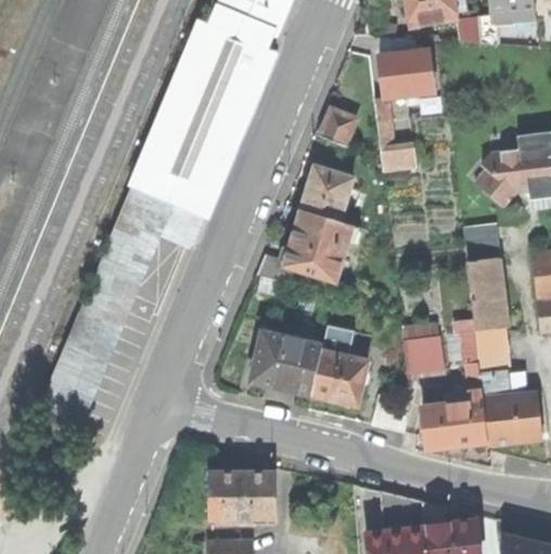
[(148,168),(201,190),(217,151),(233,111),(250,71),(267,31),(270,33),(284,0),(217,0),(213,10),(148,168)]
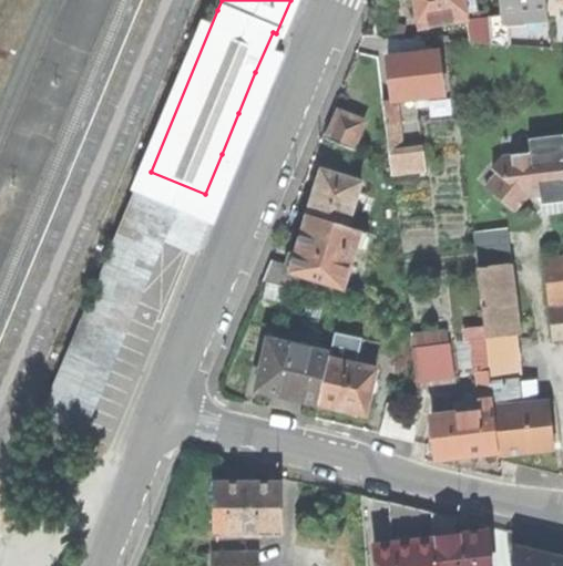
[(410,0),(411,2),(416,26),(464,18),(463,11),(474,9),(472,0),(410,0)]
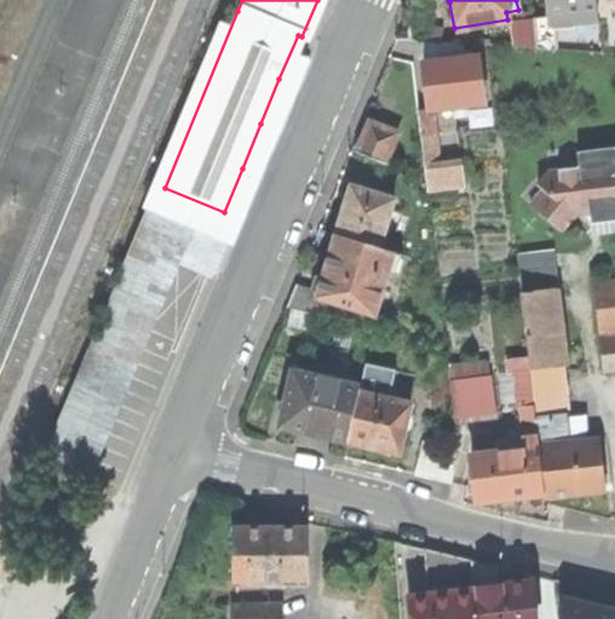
[(546,0),(549,15),(550,22),(596,19),(593,0),(546,0)]
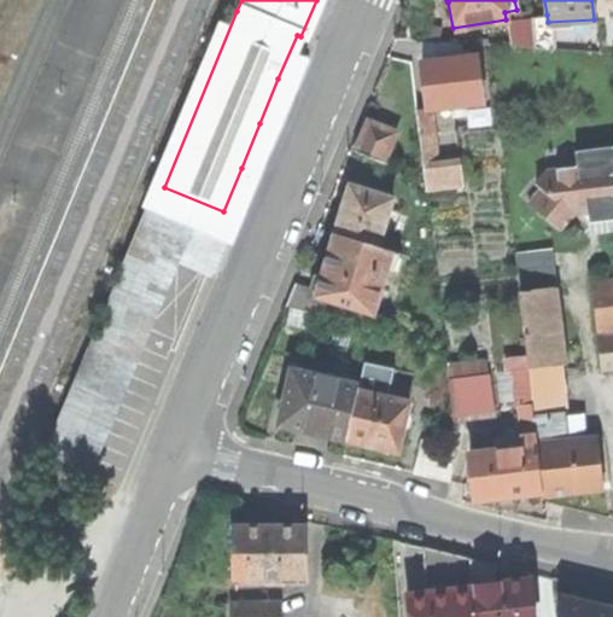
[(550,47),(548,22),(547,15),(530,17),(532,46),(550,47)]
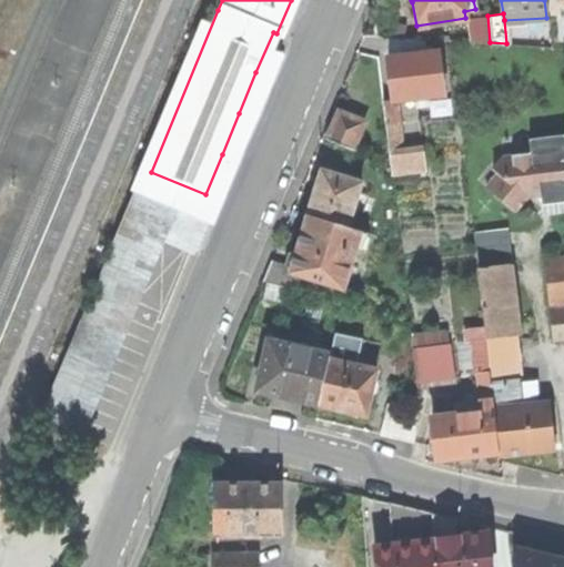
[(485,39),(483,16),(466,18),(469,41),(485,39)]
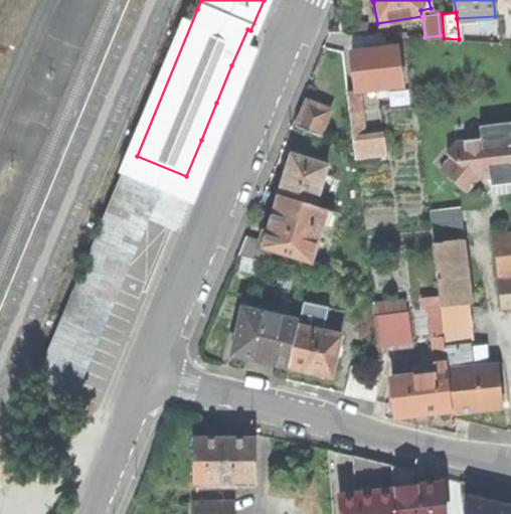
[(348,31),(350,51),(383,47),(381,33),(348,31)]
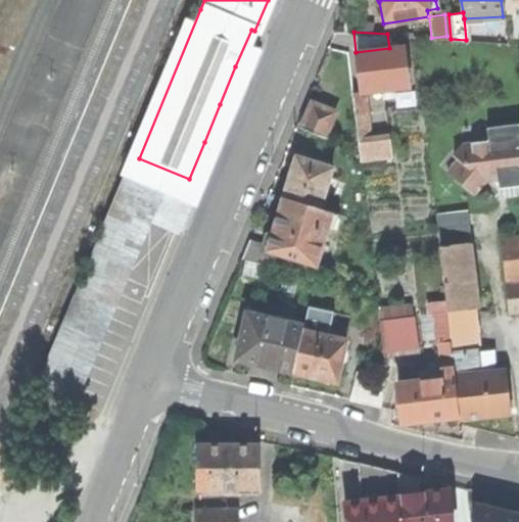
[(358,70),(360,90),(363,90),(406,85),(400,47),(389,48),(356,52),(358,70)]
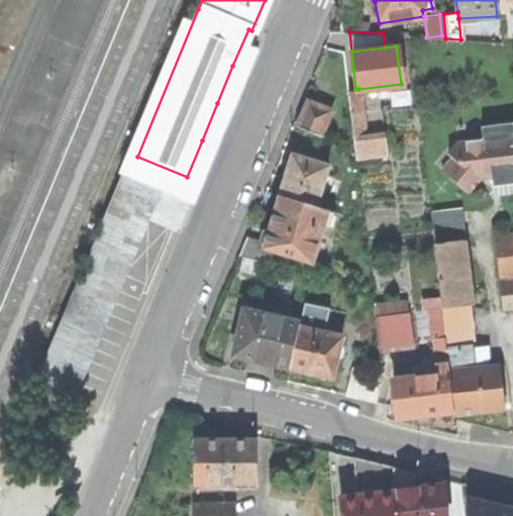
[(348,111),(362,110),(358,89),(355,89),(346,90),(348,111)]
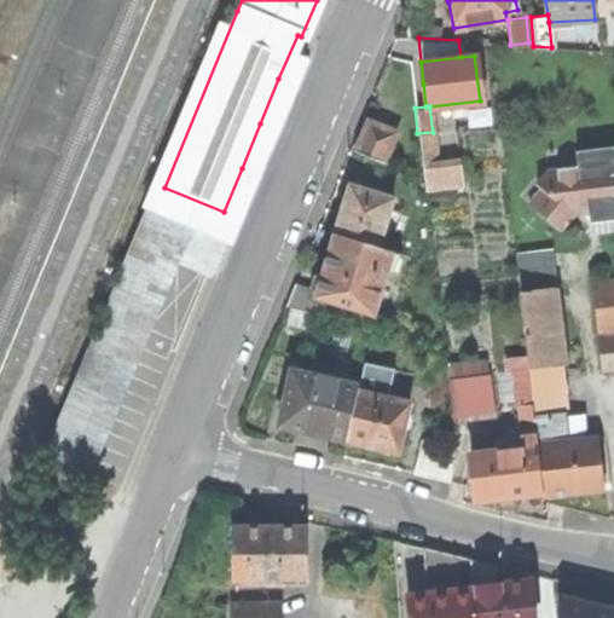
[(366,120),(353,151),(381,162),(394,132),(366,120)]
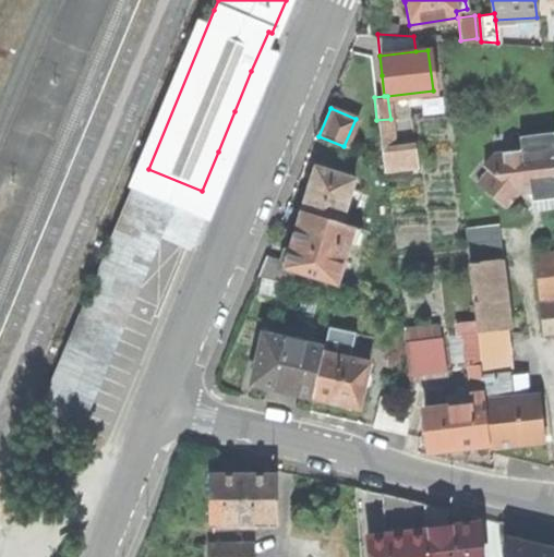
[(390,119),(376,120),(380,149),(394,147),(390,119)]
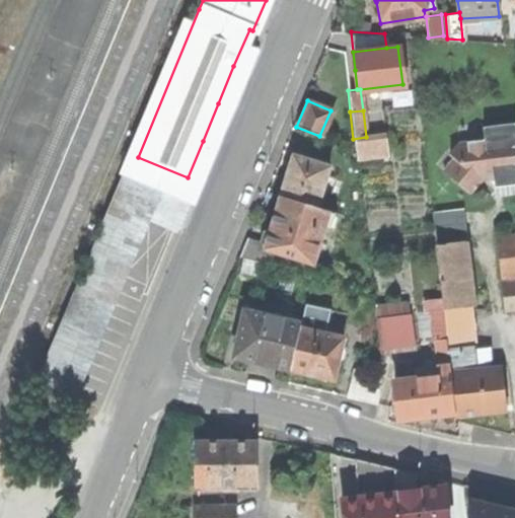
[(366,137),(353,139),(354,150),(355,157),(385,153),(382,129),(371,130),(372,137),(366,137)]
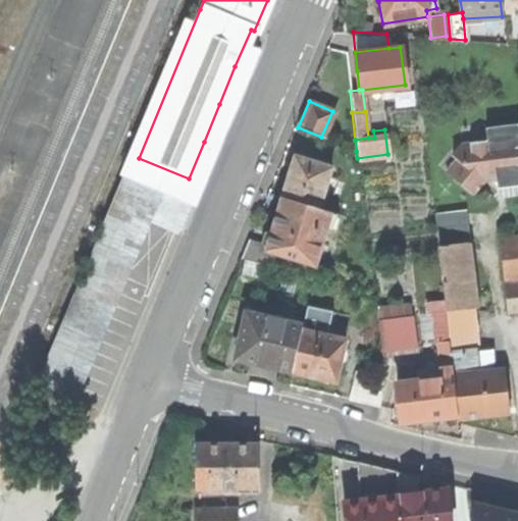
[(445,171),(473,194),(482,180),(506,177),(505,173),(514,173),(513,165),(517,164),(517,163),(516,146),(502,147),(489,139),(461,143),(452,154),(461,161),(451,173),(446,170),(445,171)]
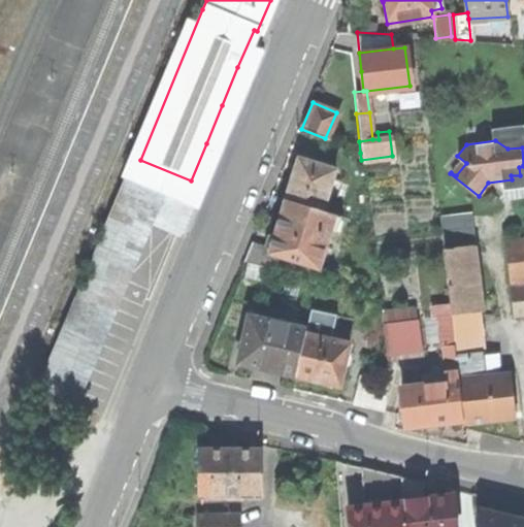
[(333,169),(297,158),(293,169),(291,177),(289,186),(285,198),(321,209),(326,193),(330,177),(333,169)]
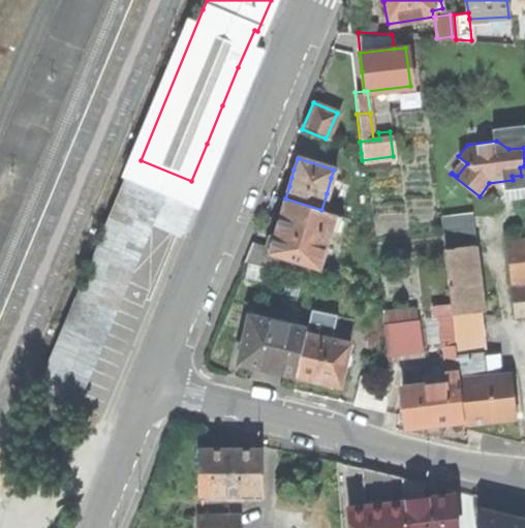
[(171,229),(191,181),(141,160),(41,400),(66,411),(147,220),(171,229)]
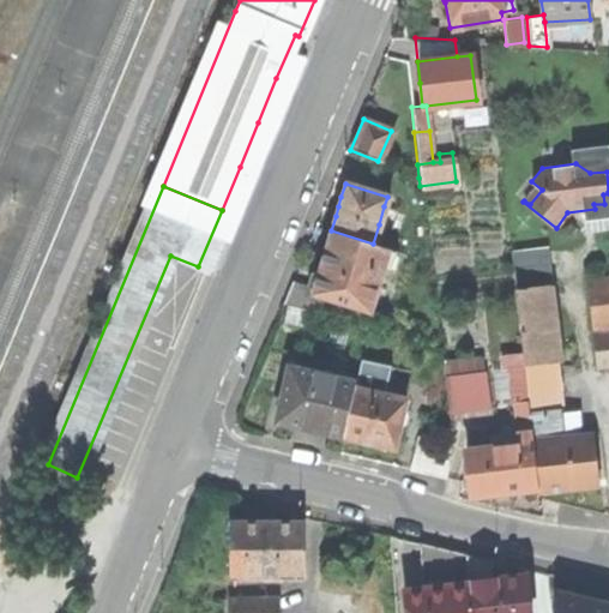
[(396,210),(384,206),(379,224),(390,228),(396,210)]
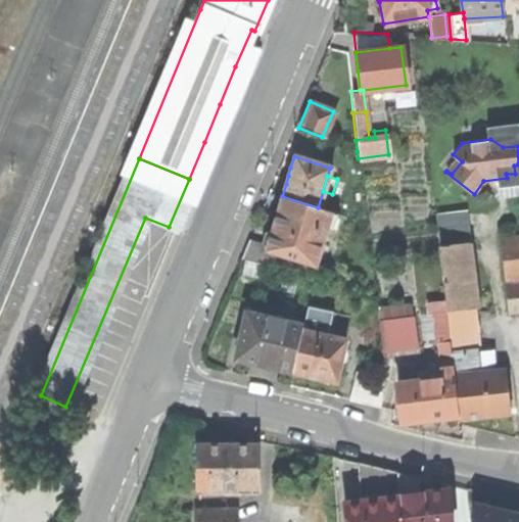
[(318,207),(282,196),(279,206),(277,214),(272,231),(264,232),(261,241),(266,248),(266,250),(273,253),(315,266),(331,211),(318,207)]
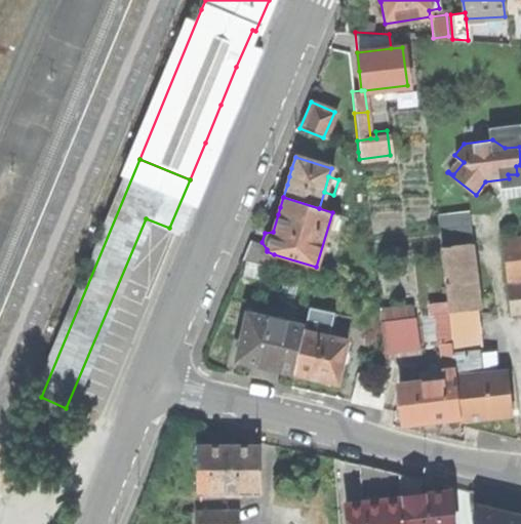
[(480,308),(471,226),(439,229),(446,298),(448,312),(467,309),(480,308)]
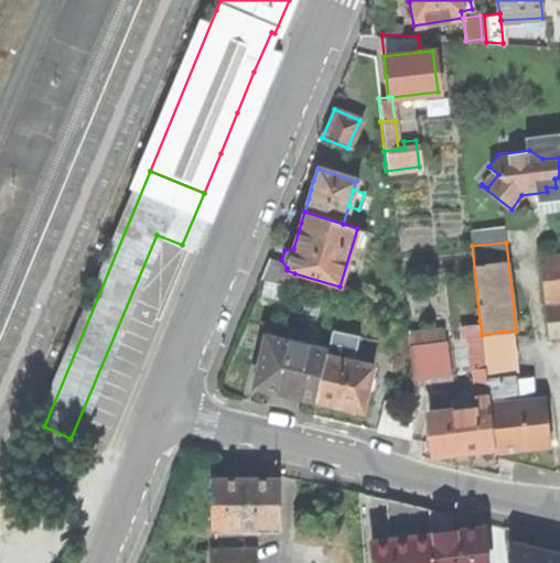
[(548,305),(559,303),(559,253),(553,255),(542,256),(548,305)]
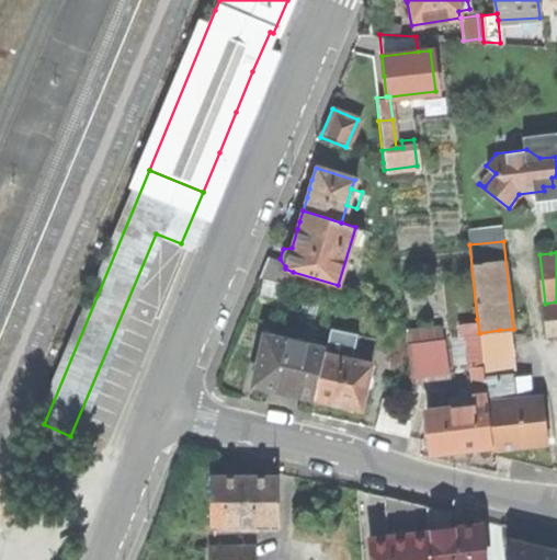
[(290,285),(293,272),(285,269),(285,266),(280,259),(265,255),(258,277),(290,285)]
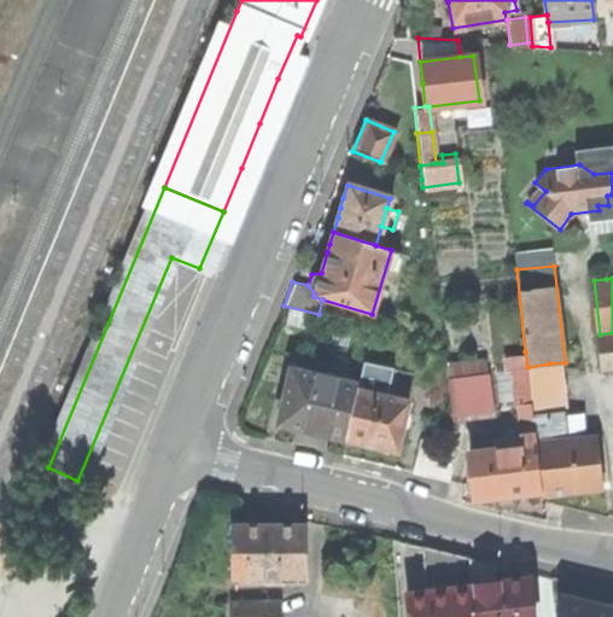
[(612,332),(600,335),(603,367),(612,366),(612,332)]
